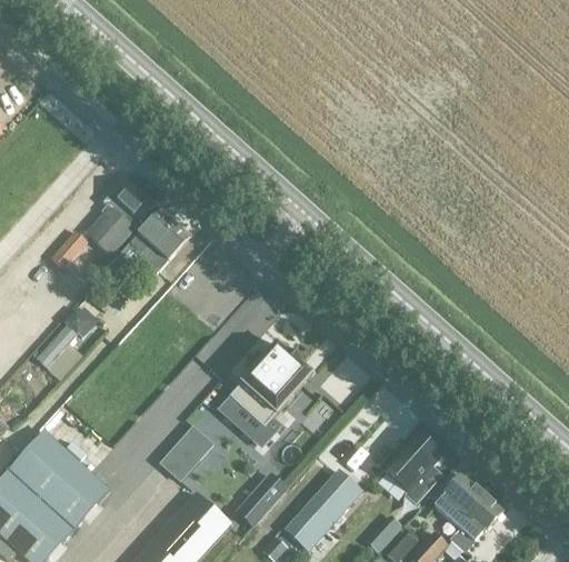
[(157,200),(125,172),(125,173),(103,198),(110,203),(88,229),(111,249),(133,224),(135,226),(157,200)]
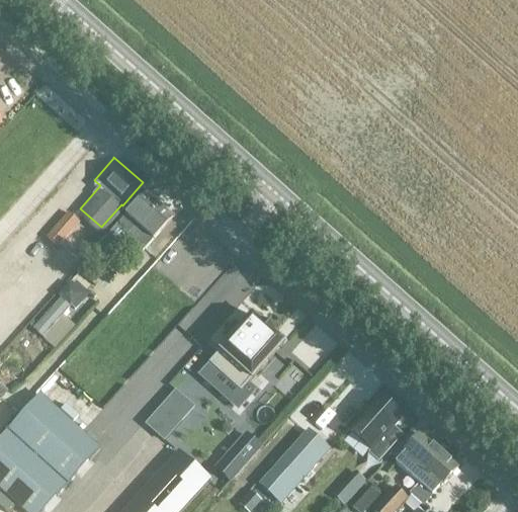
[(135,256),(175,209),(149,186),(85,258),(99,271),(121,246),(135,256)]
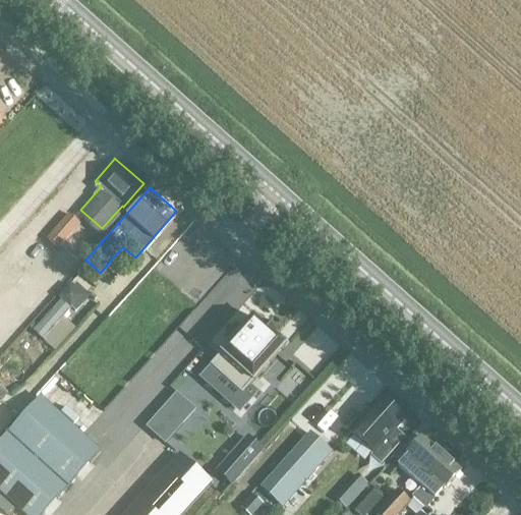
[(60,241),(82,217),(70,206),(48,230),(60,241)]
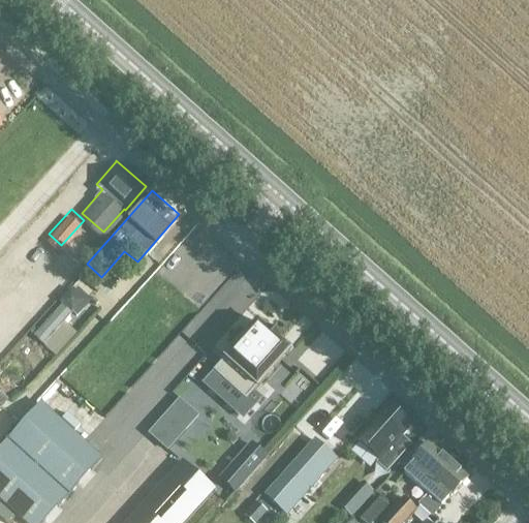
[(82,247),(96,252),(102,234),(87,229),(82,247)]
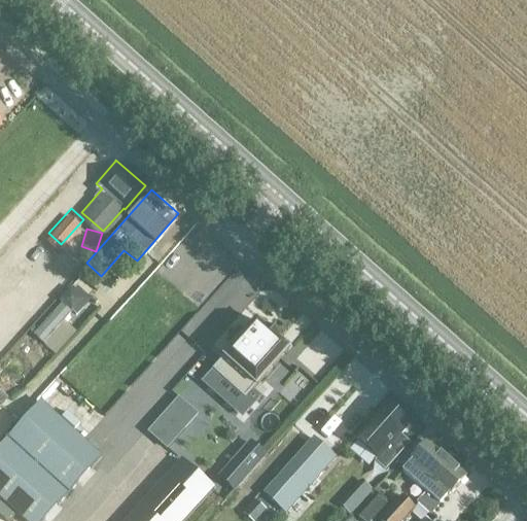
[(79,322),(73,317),(96,291),(78,277),(34,327),(58,347),(79,322)]
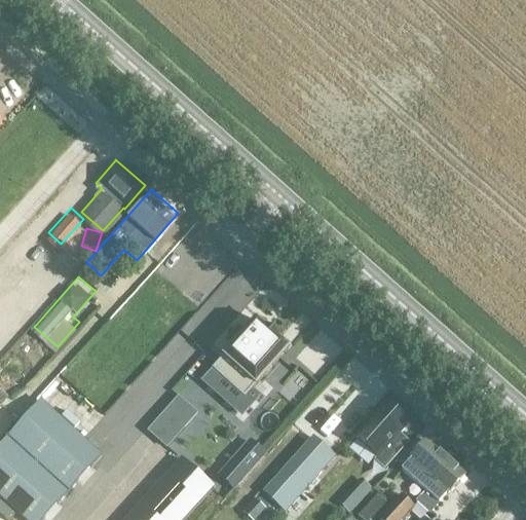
[(275,332),(275,333),(269,327),(268,326),(256,316),(213,365),(245,394),(289,344),(276,334),(276,333),(275,332)]
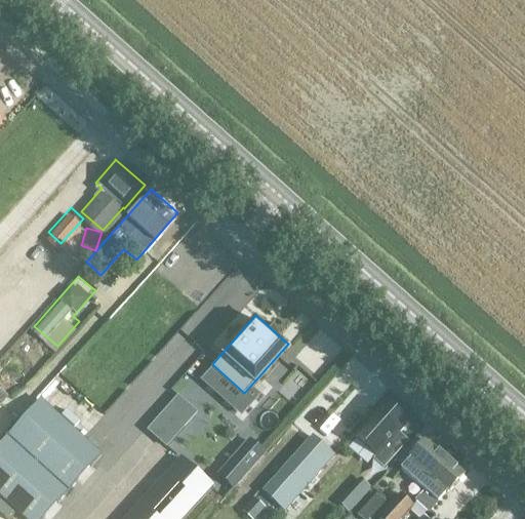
[(98,330),(69,361),(76,368),(106,338),(98,330)]
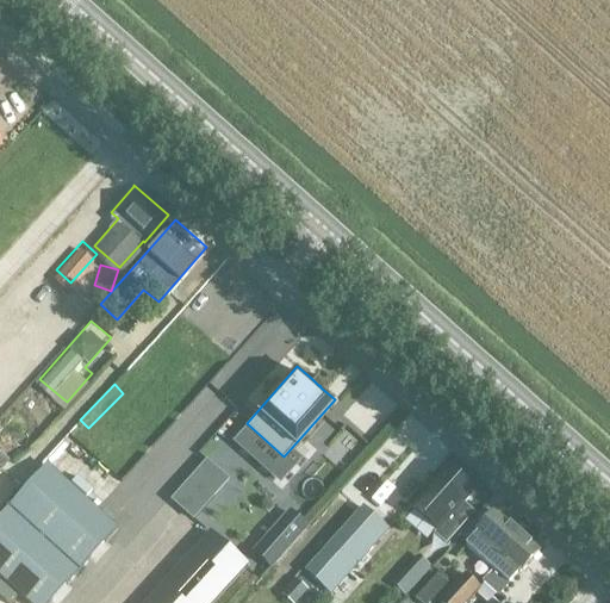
[(138,434),(157,406),(130,389),(111,415),(138,434)]
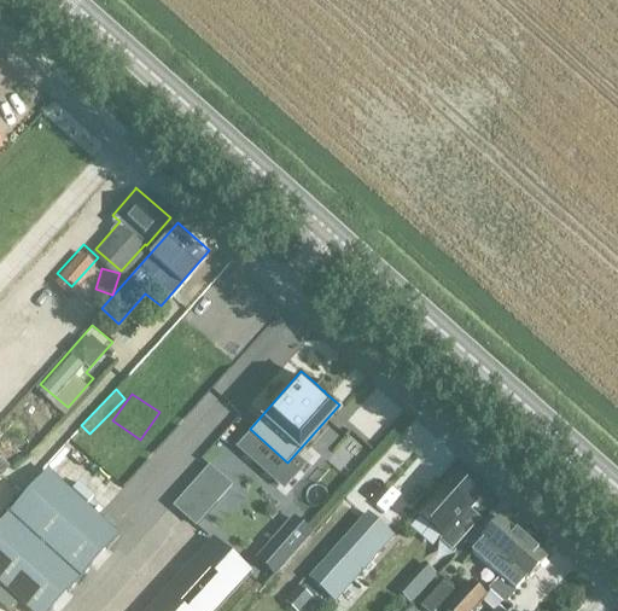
[(222,490),(231,481),(210,461),(200,471),(222,490)]
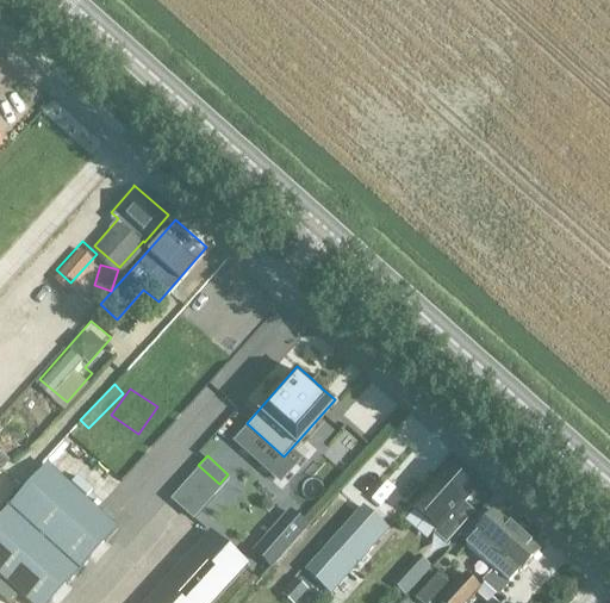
[(45,602),(118,523),(47,460),(0,511),(0,571),(35,602),(45,602)]
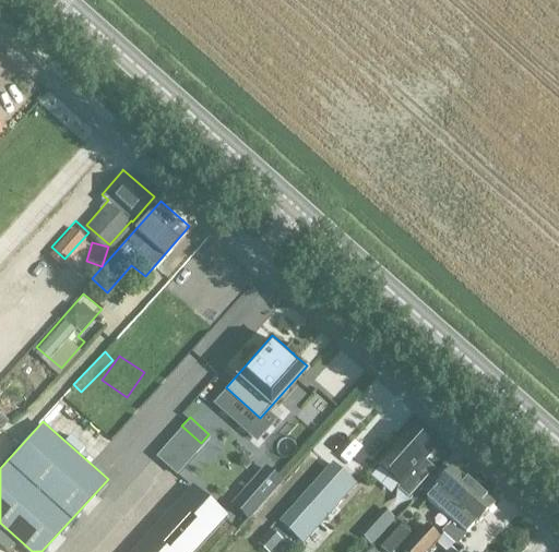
[(409,424),(378,460),(401,481),(397,484),(408,494),(435,465),(425,456),(433,446),(409,424)]
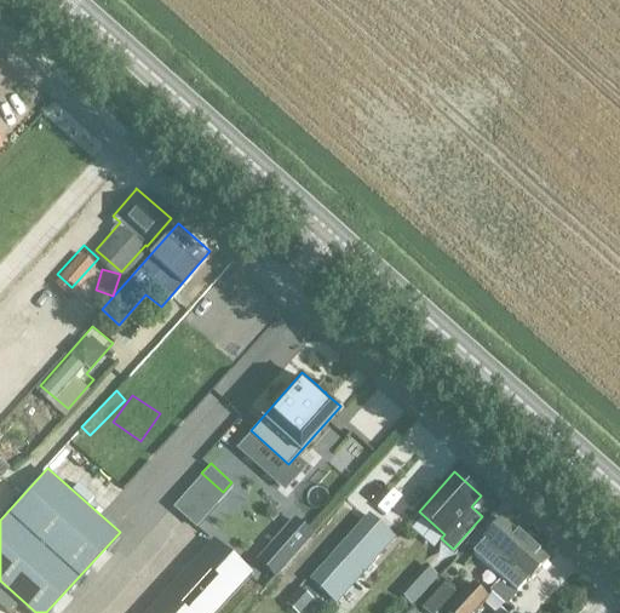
[(337,599),(395,533),(369,510),(313,574),(311,576),(337,599)]
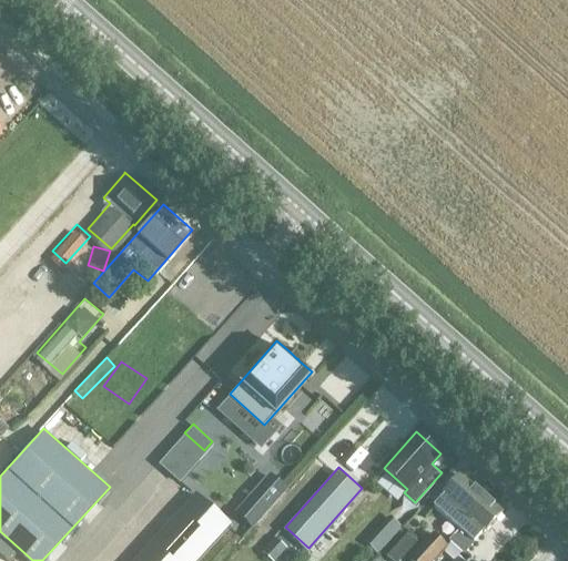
[(503,507),(460,470),(443,490),(444,491),(484,527),(485,528),(503,507)]
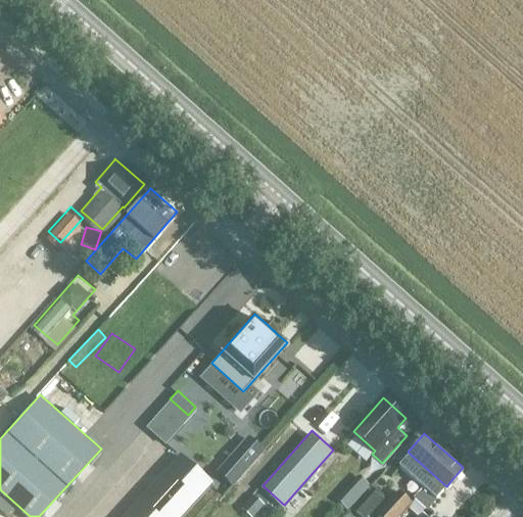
[(249,435),(219,470),(232,481),(262,447),(249,435)]
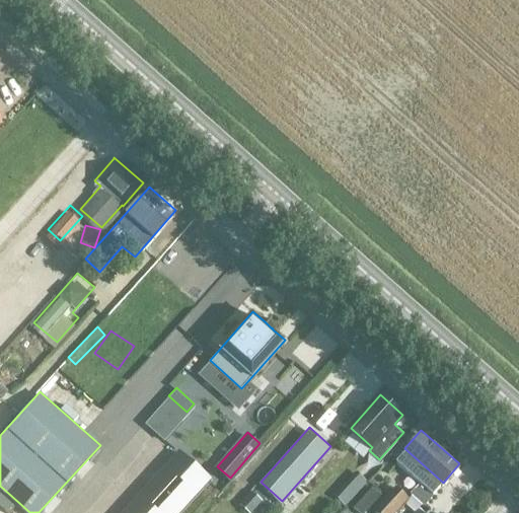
[(179,448),(120,512),(176,512),(210,477),(179,448)]
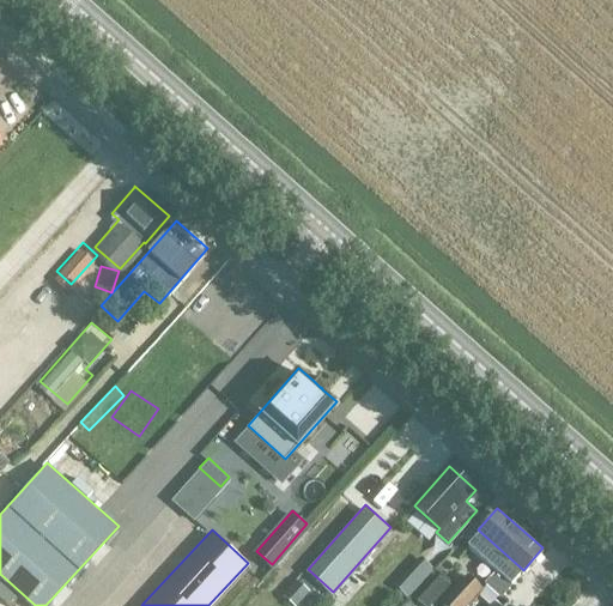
[(468,543),(497,568),(486,580),(496,589),(507,576),(511,581),(522,569),(479,531),(468,543)]
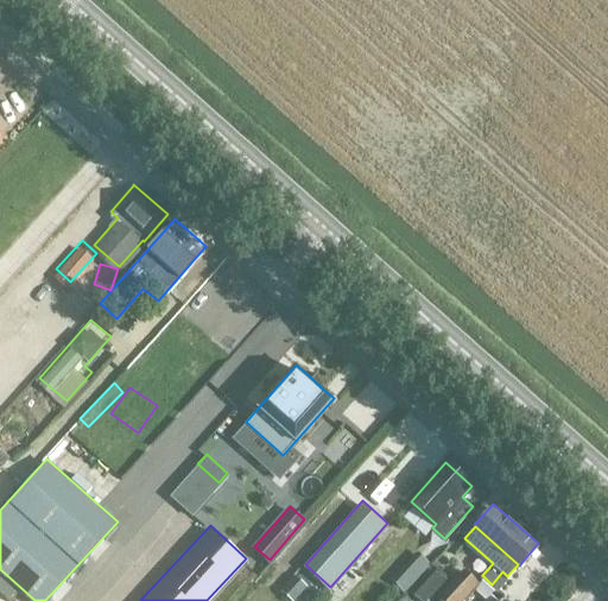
[(417,592),(429,599),(448,568),(436,561),(417,592)]
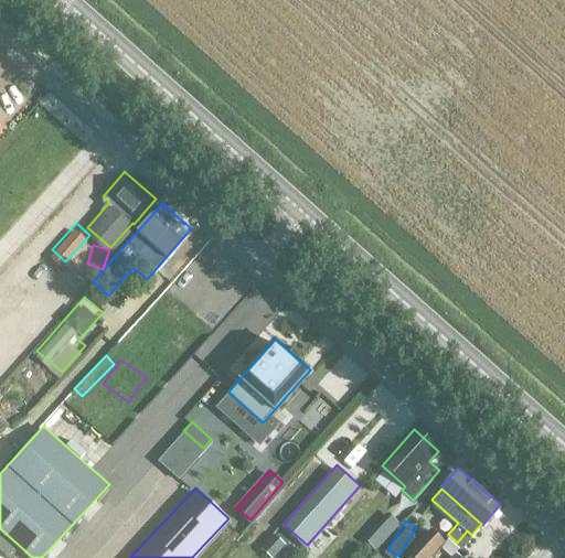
[(405,548),(418,556),(432,534),(418,526),(405,548)]
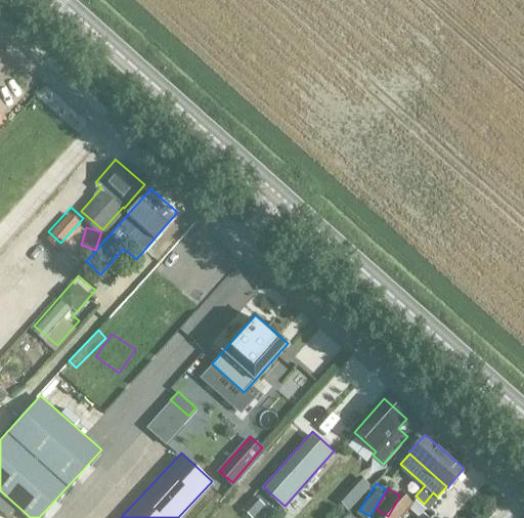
[(437,517),(425,507),(413,517),(437,517)]
